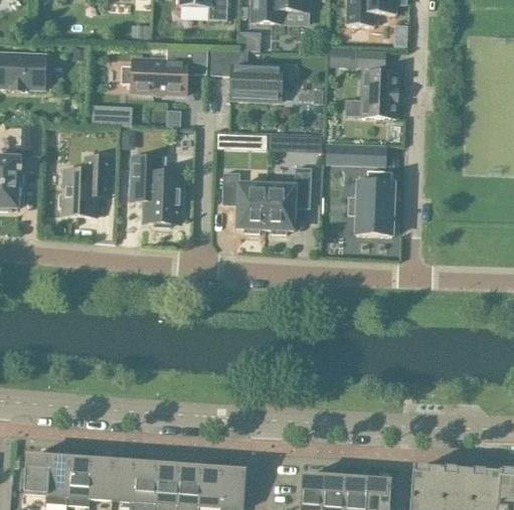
[(178,0),(178,5),(209,6),(208,18),(227,19),(227,0),(178,0)]
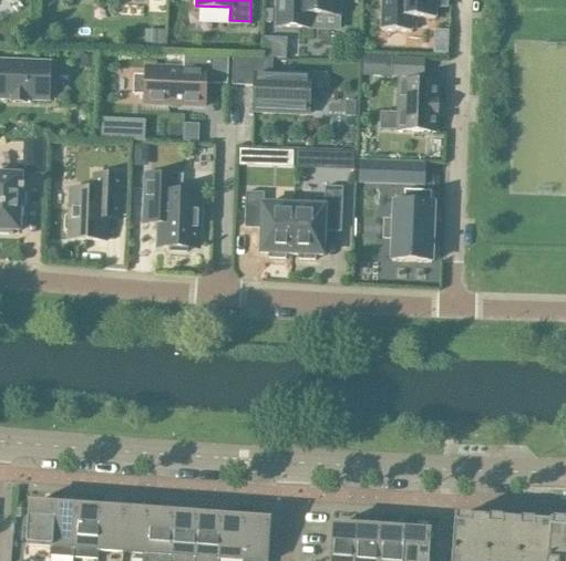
[(338,24),(338,0),(277,0),(277,22),(338,24)]
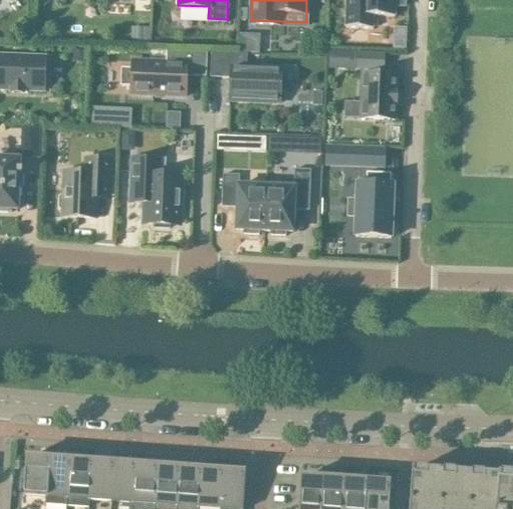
[(346,0),(345,24),(372,25),(373,12),(395,13),(396,2),(405,3),(405,0),(346,0)]
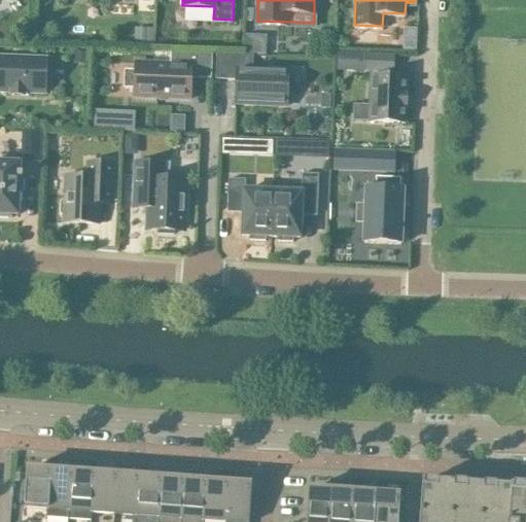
[(136,27),(136,44),(152,45),(153,28),(136,27)]
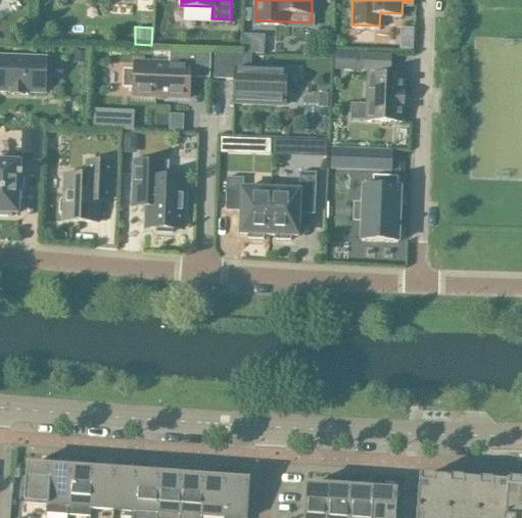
[(245,36),(245,49),(257,49),(257,36),(245,36)]
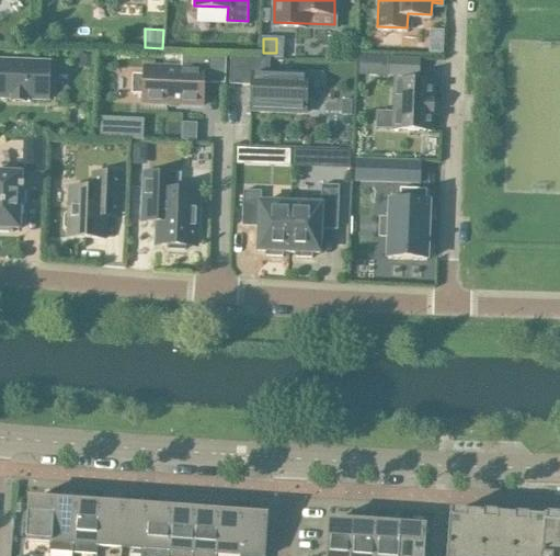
[(80,52),(80,61),(91,63),(91,53),(80,52)]
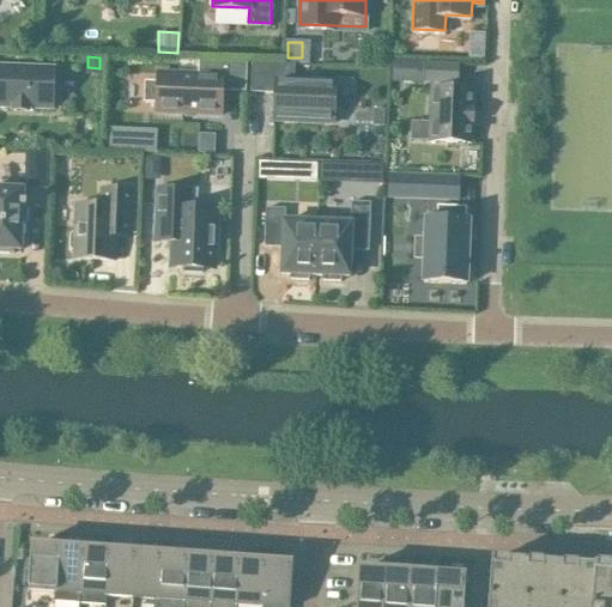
[(247,87),(247,58),(199,56),(199,71),(158,68),(158,79),(145,78),(145,98),(157,98),(156,108),(222,111),(223,86),(247,87)]
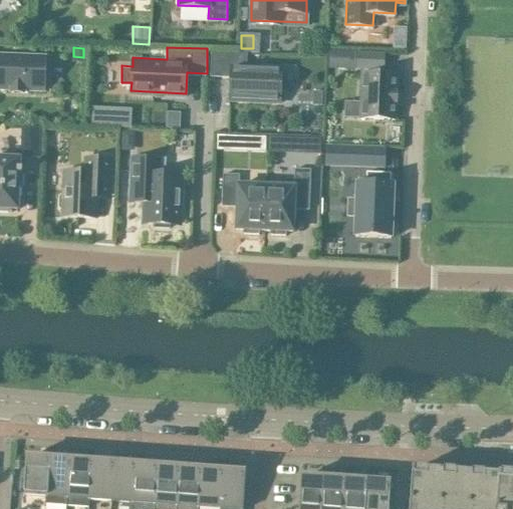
[(329,47),(328,65),(355,66),(355,48),(329,47)]
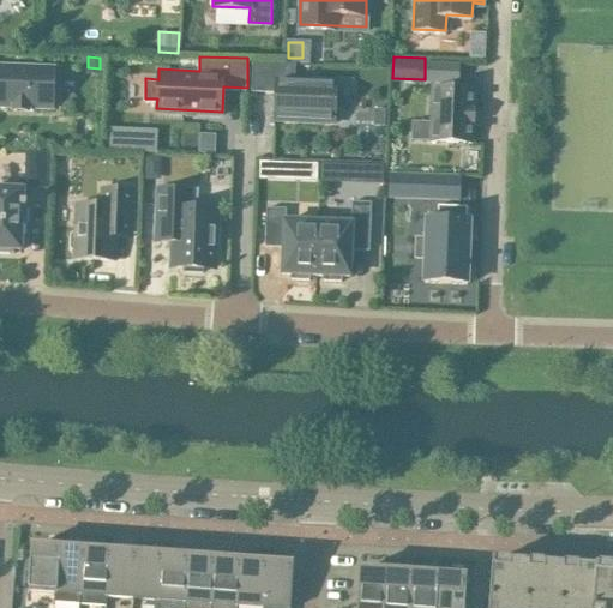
[(335,119),(336,78),(295,76),(296,60),(253,58),(252,88),(276,89),(275,116),(335,119)]
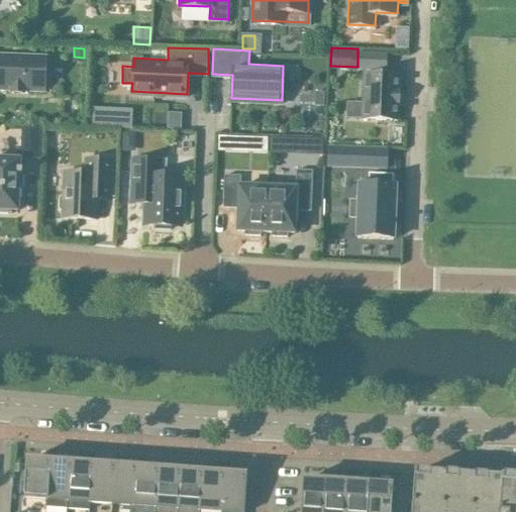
[(0,86),(11,87),(11,89),(14,89),(14,87),(21,87),(21,90),(24,90),(24,87),(44,88),(45,55),(0,53),(0,86)]
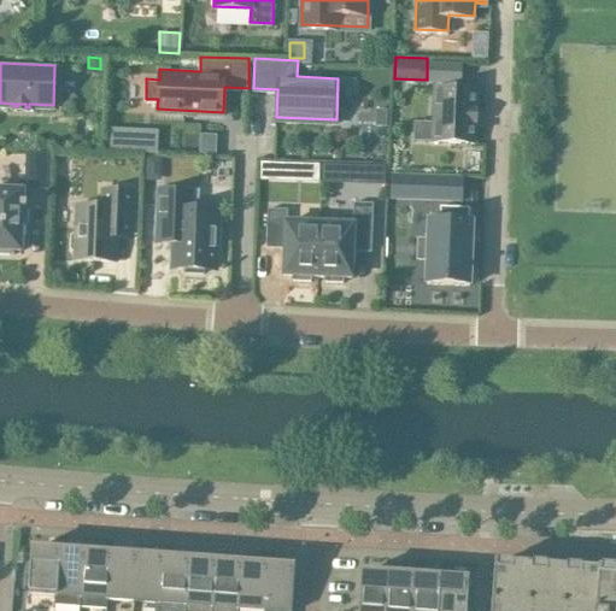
[(476,106),(476,86),(435,84),(433,137),(475,140),(475,121),(476,121),(476,106)]
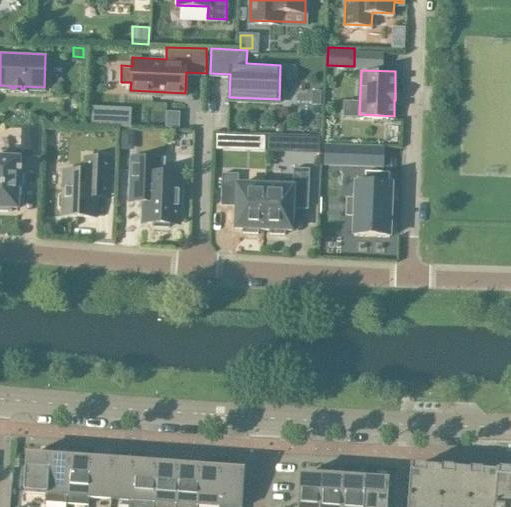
[(312,88),(312,101),(321,102),(321,88),(312,88)]
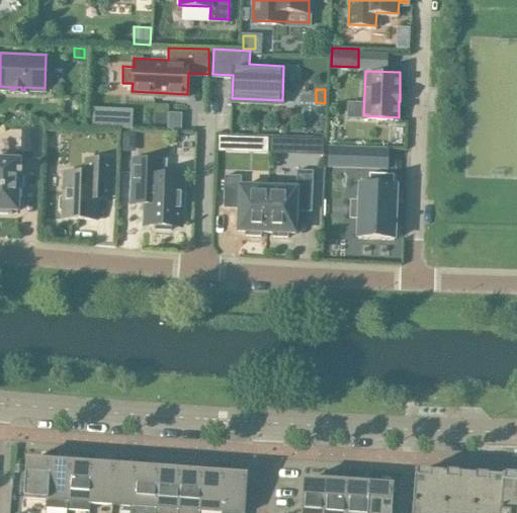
[(93,107),(92,124),(108,125),(109,107),(93,107)]
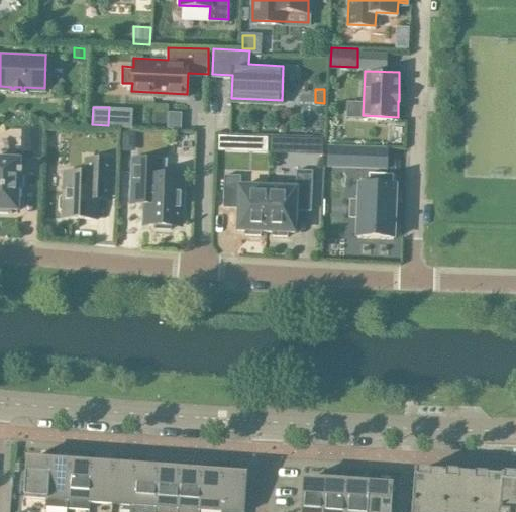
[(39,155),(40,126),(23,125),(21,154),(39,155)]
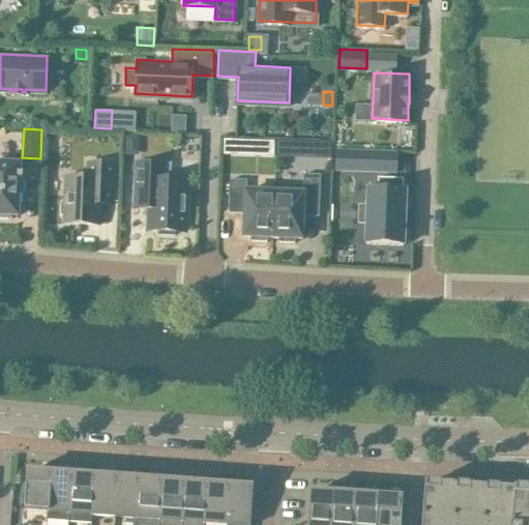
[(125,133),(125,151),(131,151),(139,146),(139,134),(125,133)]
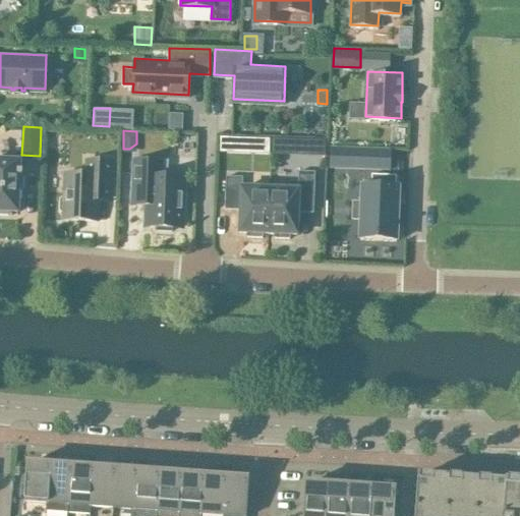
[(220,135),(219,149),(236,150),(236,135),(220,135)]
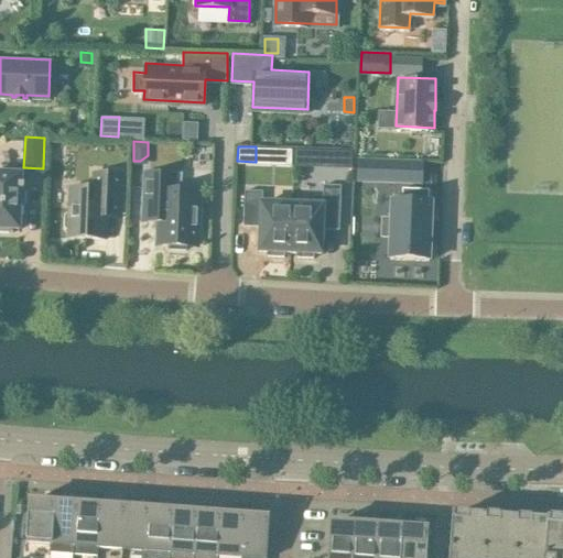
[(336,148),(336,164),(352,164),(352,149),(336,148)]
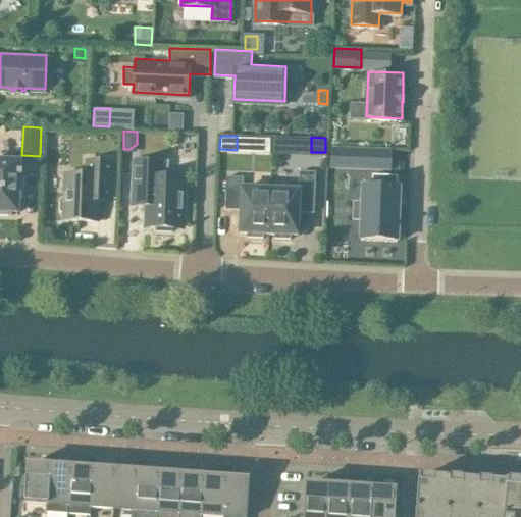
[(361,146),(360,165),(389,166),(391,147),(361,146)]
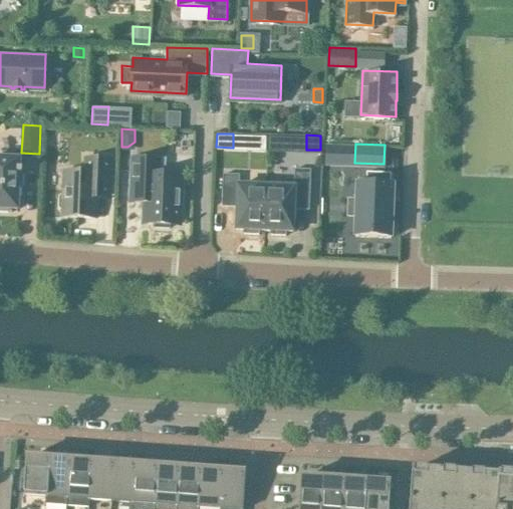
[(19,157),(0,155),(0,207),(9,208),(11,206),(17,206),(18,183),(21,183),(22,167),(19,167),(19,157)]
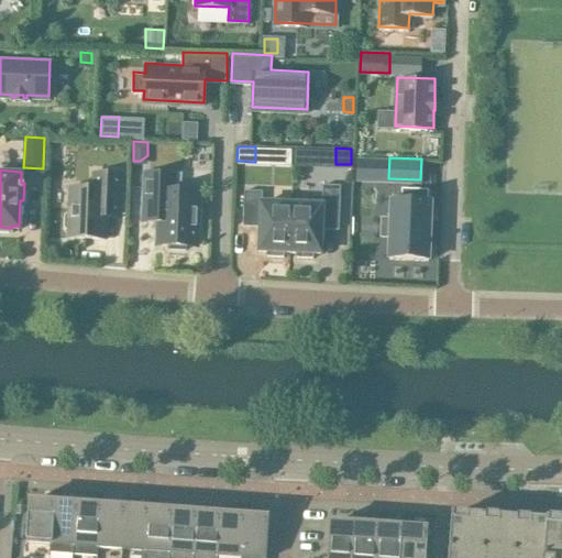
[(200,226),(201,207),(201,206),(197,206),(198,189),(180,188),(180,172),(145,170),(144,218),(160,218),(158,241),(168,241),(168,245),(185,247),(185,242),(196,242),(196,226),(200,226)]
